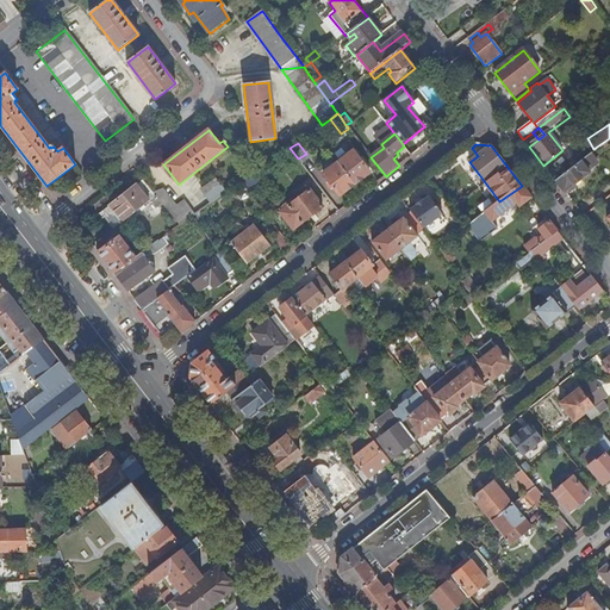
[(338,163),(355,185),(369,173),(354,151),(338,163)]
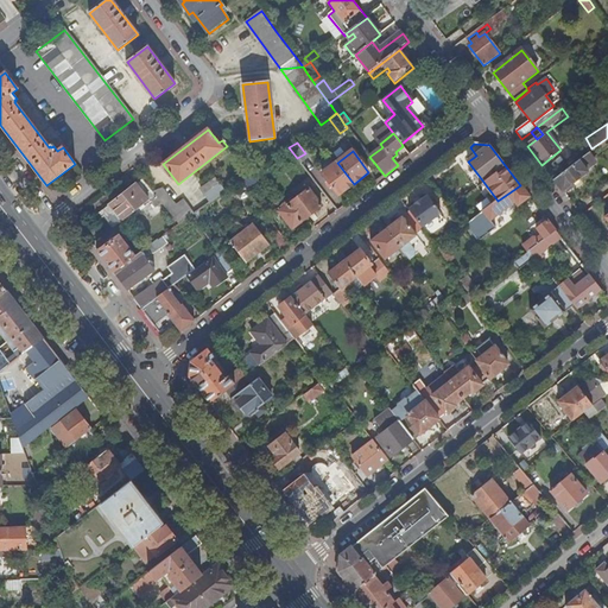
[(555,181),(567,197),(570,194),(567,189),(588,173),(580,162),(555,181)]
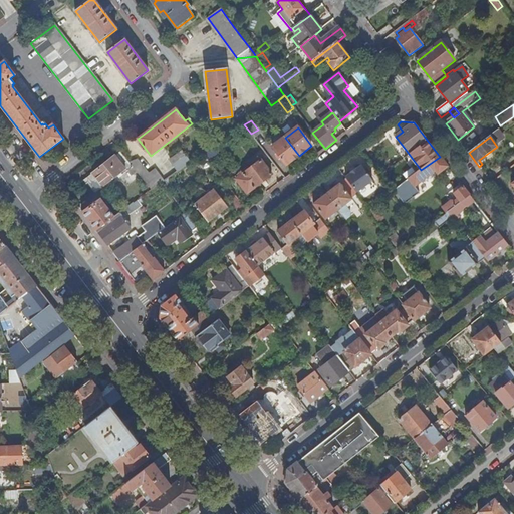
[(286,166),(299,156),(285,138),(272,147),(286,166)]
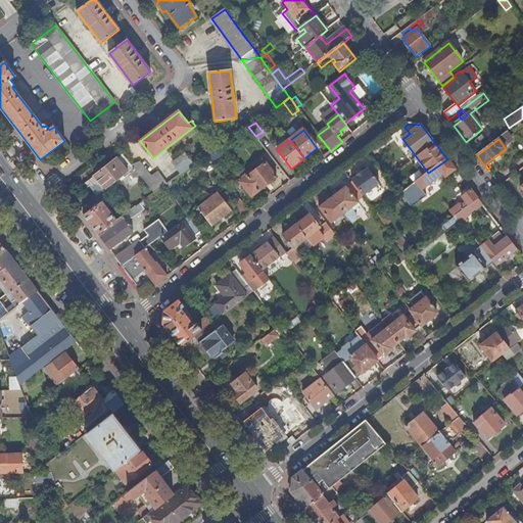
[(214,162),(223,154),(217,147),(207,155),(214,162)]
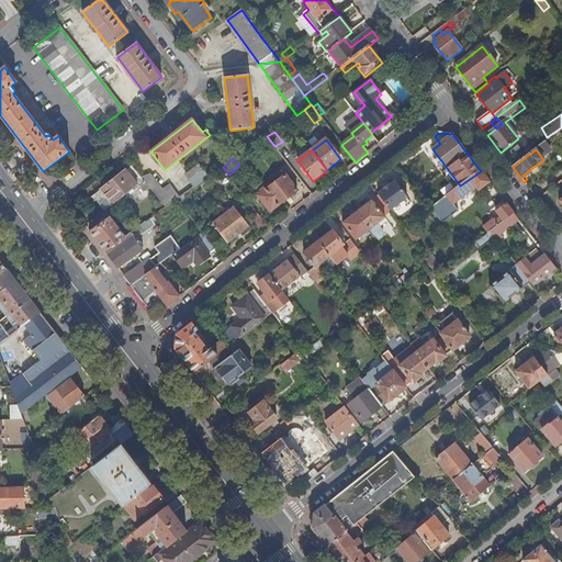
[(195,188),(210,178),(199,165),(186,175),(195,188)]
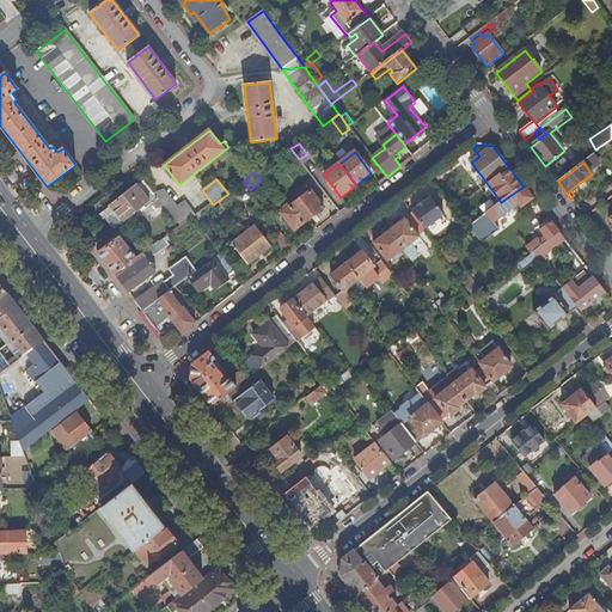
[(103,214),(115,230),(151,202),(157,197),(155,195),(144,182),(103,214)]
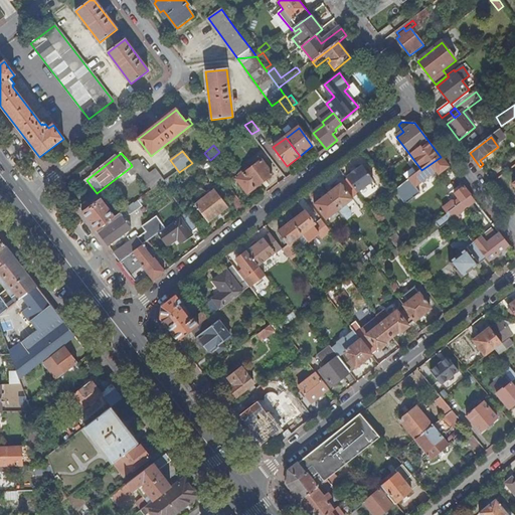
[(440,175),(449,168),(441,157),(421,170),(419,172),(414,176),(409,180),(415,188),(437,172),(440,175)]
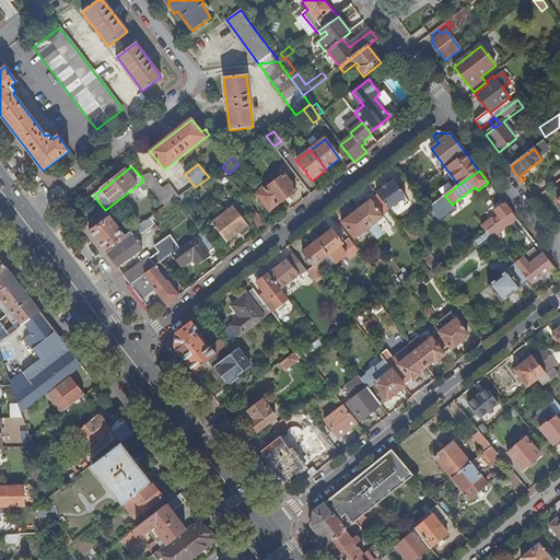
[(143,181),(144,183),(166,208),(177,200),(179,198),(170,185),(162,190),(150,175),(142,178),(143,181)]
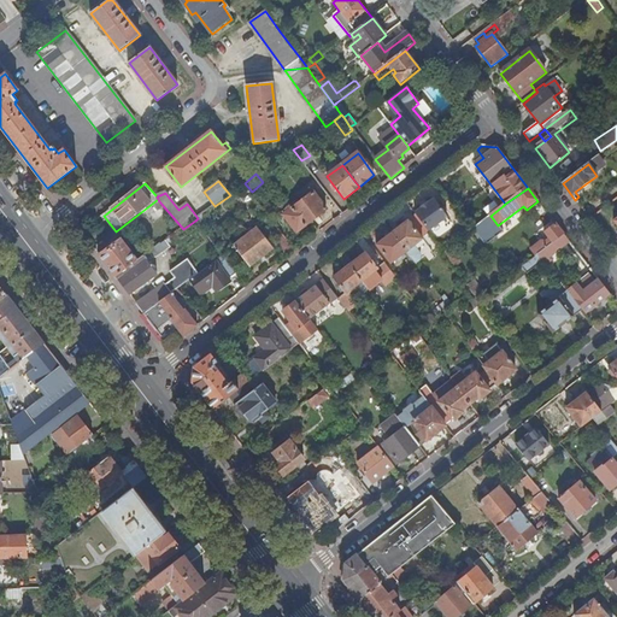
[(293,209),(306,225),(328,210),(315,193),(293,209)]
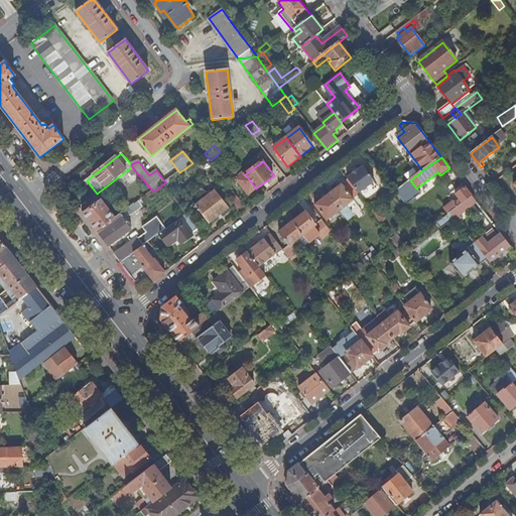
[(415,176),(420,172),(412,163),(408,166),(415,176)]
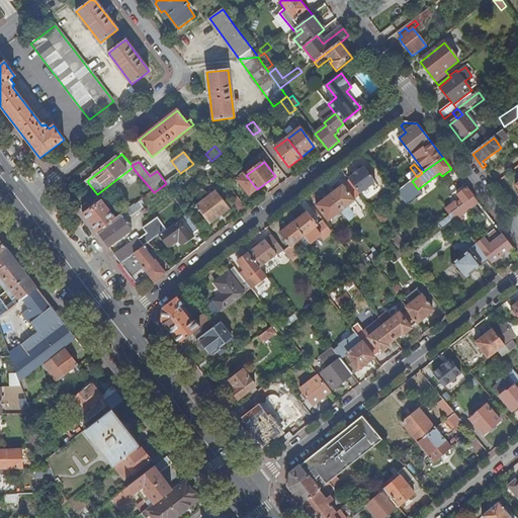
[(349,181),(359,195),(375,182),(365,167),(359,172),(358,171),(353,174),(354,175),(348,179),(349,181)]
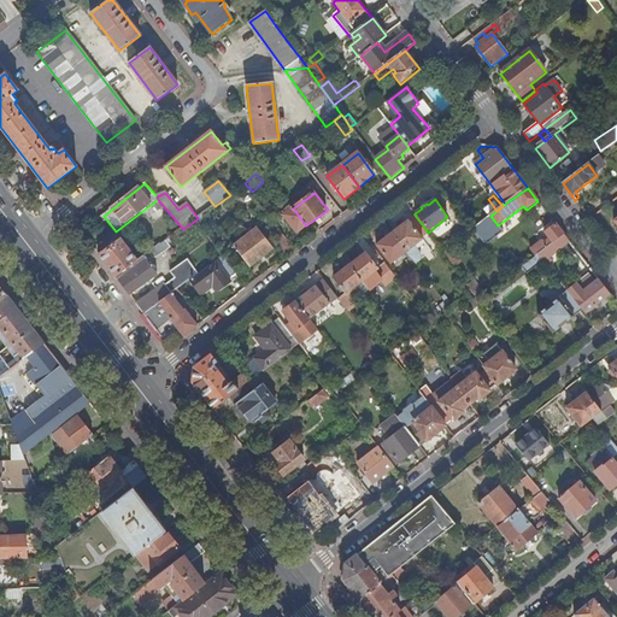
[(297,233),(306,225),(293,209),(285,216),(297,233)]
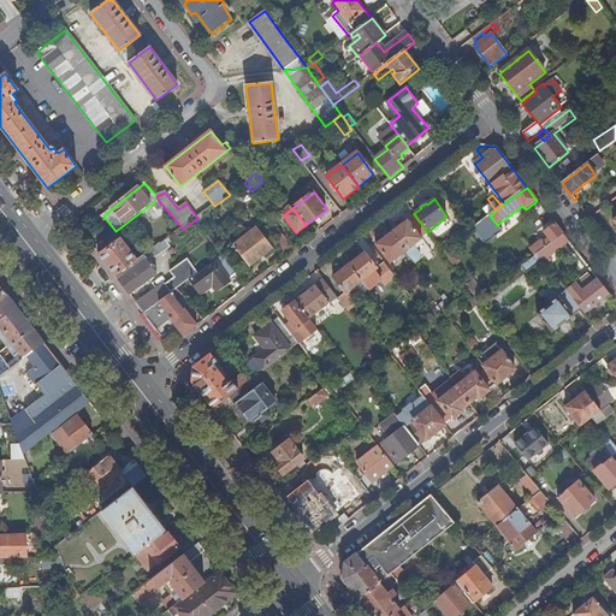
[(407,253),(430,235),(427,232),(415,215),(392,234),(407,253)]
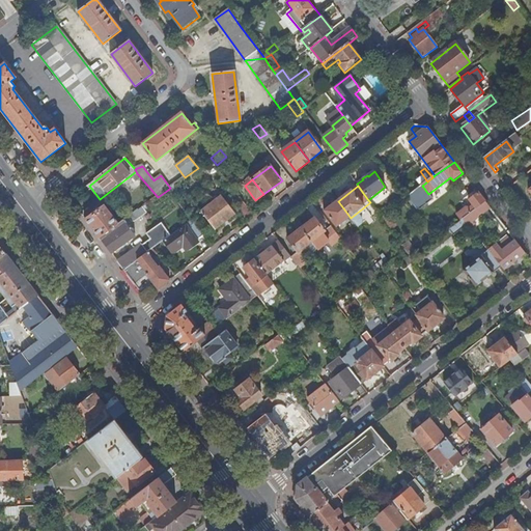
[(460,214),(465,219),(485,202),(482,198),(478,193),(469,200),(474,206),(471,208),(467,208),(460,214)]
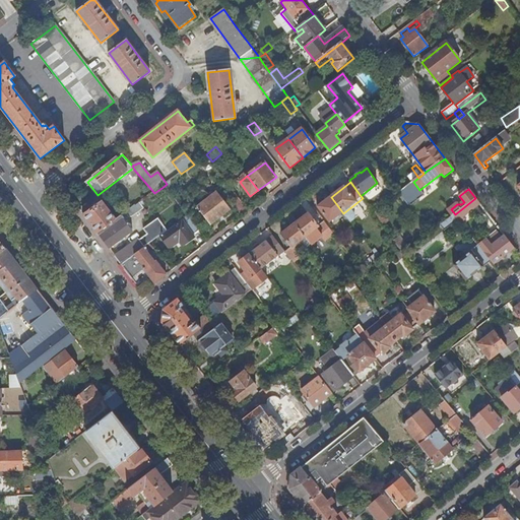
[(217,193),(197,208),(211,225),(231,210),(217,193)]
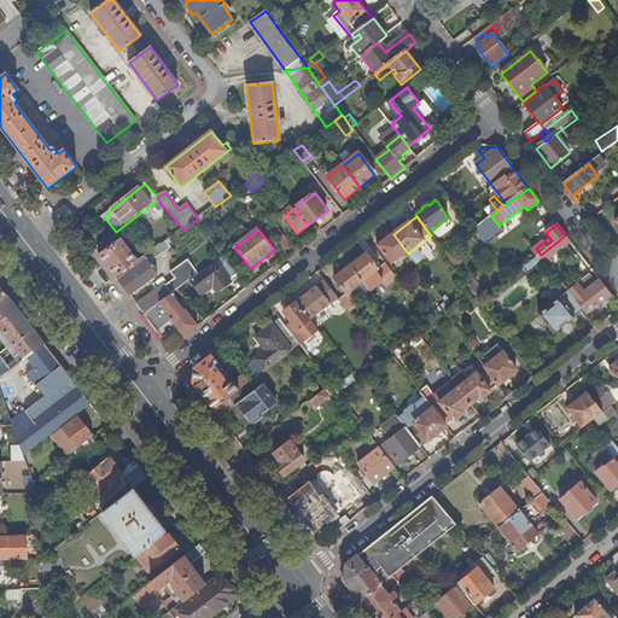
[(391,266),(408,254),(394,234),(377,246),(391,266)]
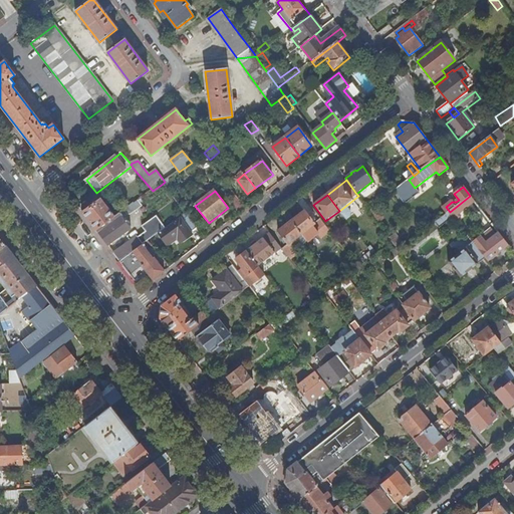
[(454,220),(456,222),(459,220),(457,217),(464,212),(464,211),(475,202),(470,196),(450,212),(449,213),(454,220)]
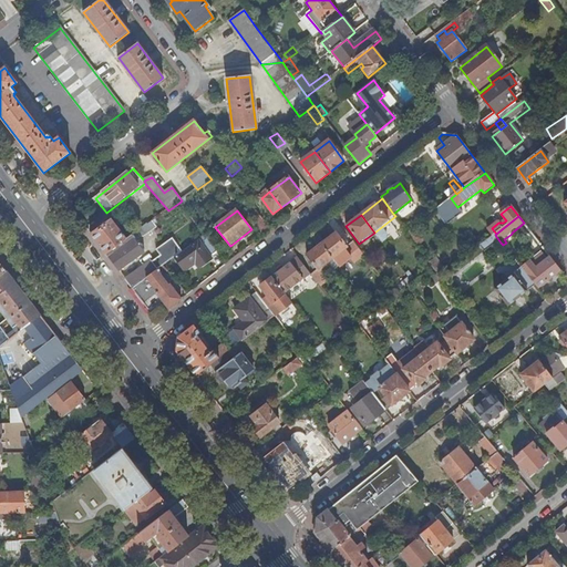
[(111,218),(91,234),(100,247),(106,255),(130,238),(127,235),(125,237),(111,218)]
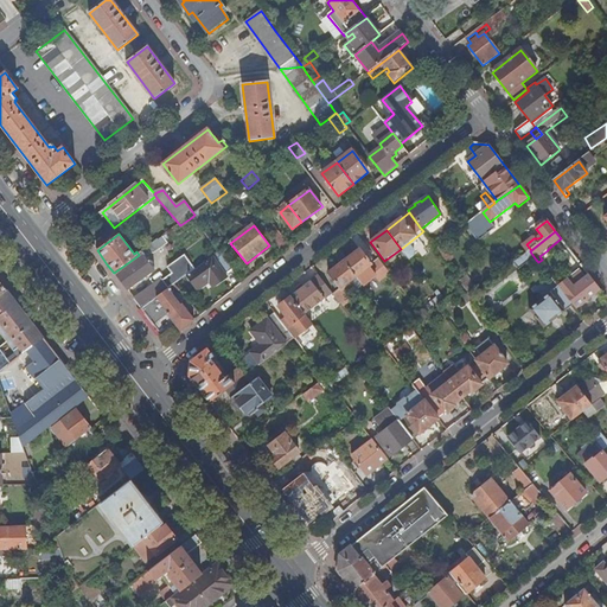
[(281,255),(289,249),(281,238),(274,244),(281,255)]
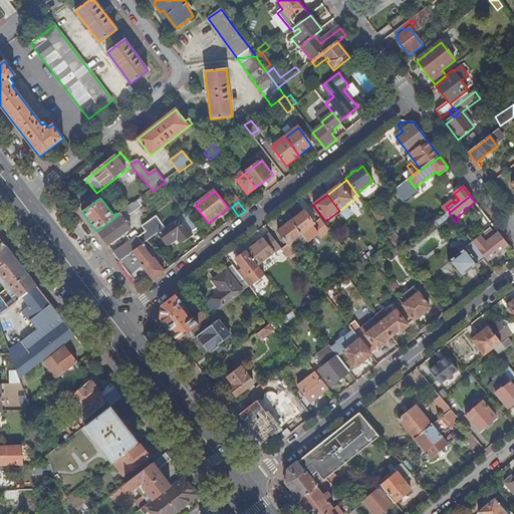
[(138,209),(135,204),(123,211),(127,216),(138,209)]
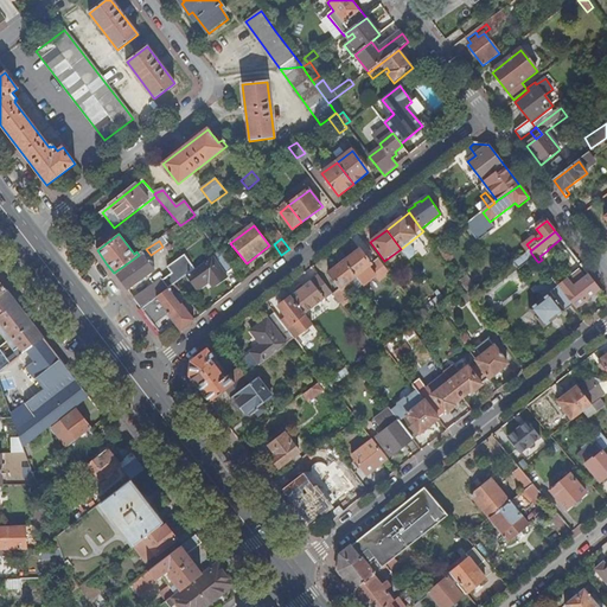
[(441,243),(435,248),(447,264),(453,260),(441,243)]
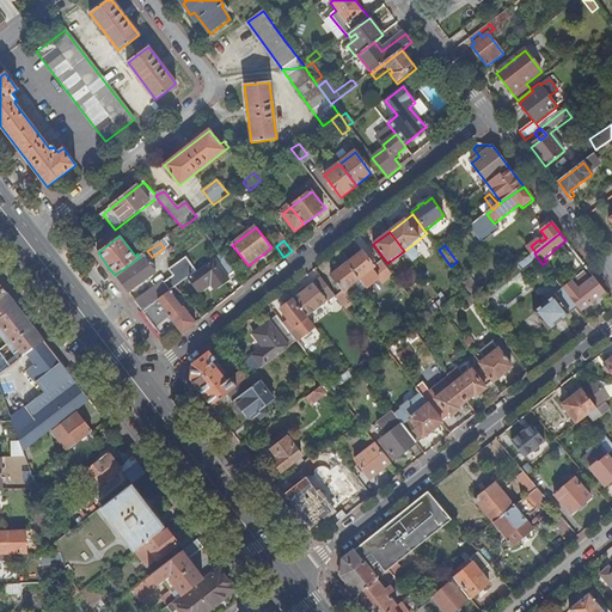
[(362,252),(347,264),(359,280),(371,270),(383,285),(393,277),(381,262),(374,267),(362,252)]
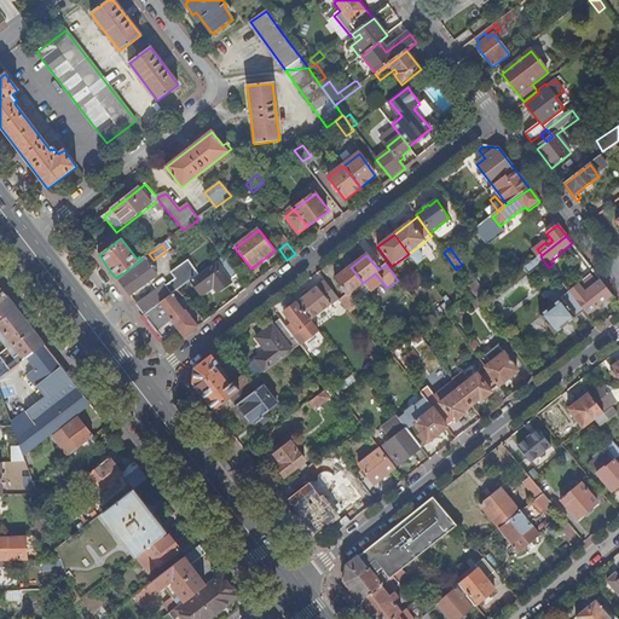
[(543,268),(547,265),(541,256),(536,259),(543,268)]
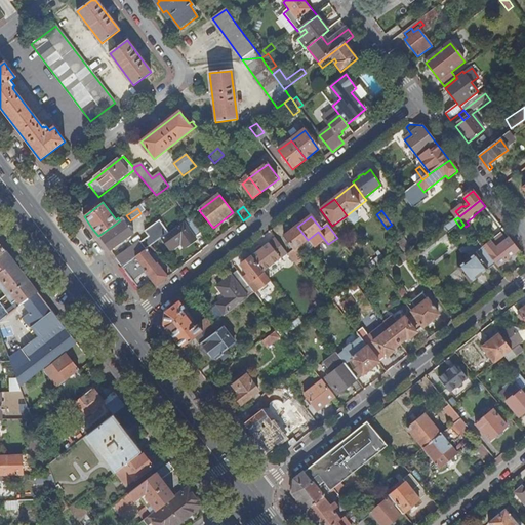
[(123,218),(120,220),(98,236),(111,251),(134,234),(123,218)]
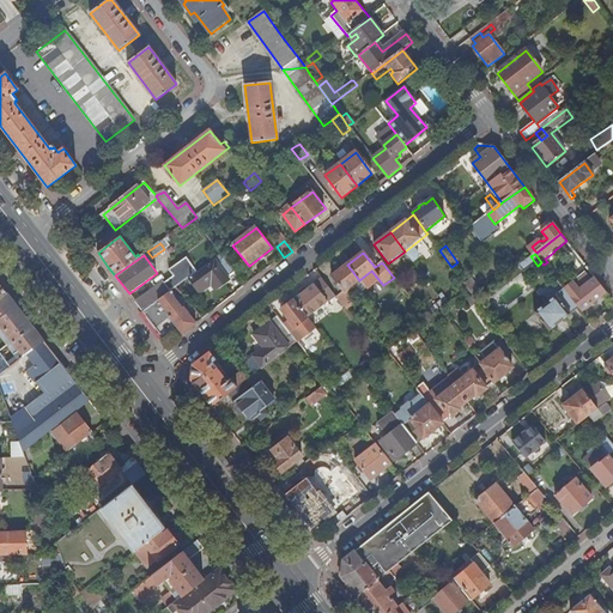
[(235,273),(222,255),(198,272),(189,278),(199,292),(213,281),(218,289),(228,280),(226,279),(235,273)]
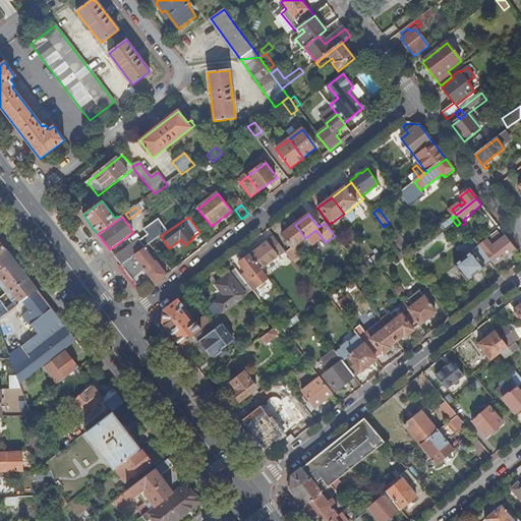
[(445,230),(455,223),(450,217),(441,224),(445,230)]
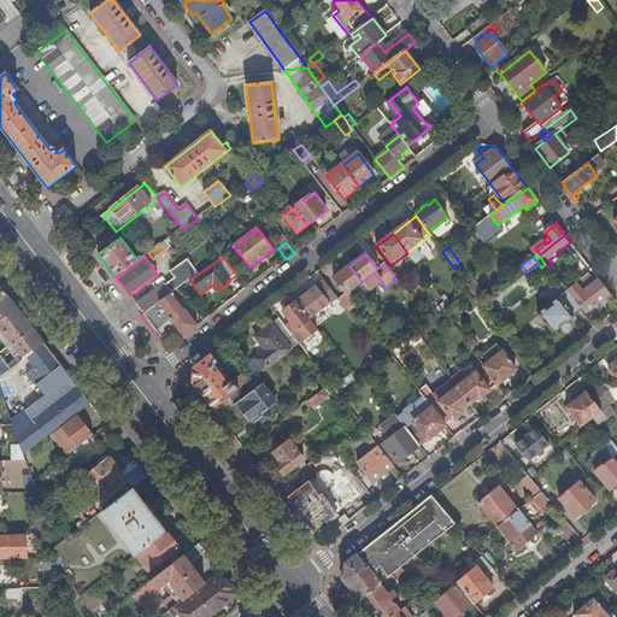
[(171,272),(182,287),(191,280),(199,274),(188,259),(171,272)]
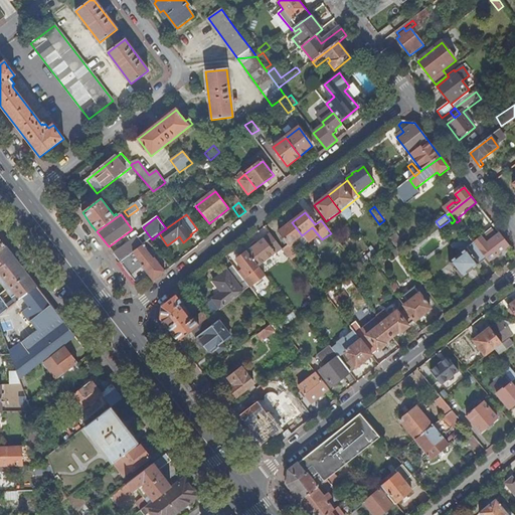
[(302,235),(292,222),(279,232),(288,245),(283,249),(291,261),(297,255),(293,250),(302,243),(298,238),(302,235)]
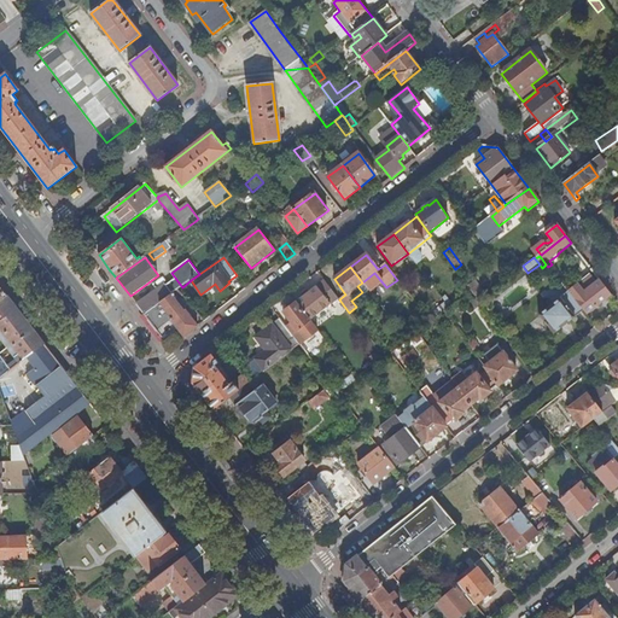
[(325,281),(296,303),(310,321),(338,298),(325,281)]
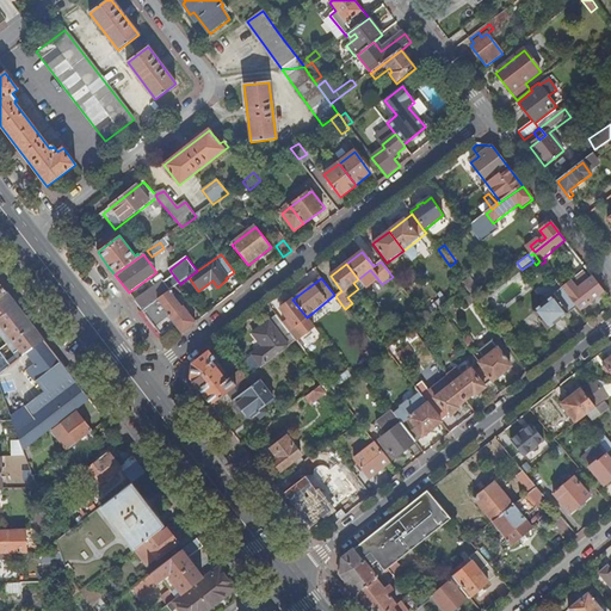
[(572,282),(562,289),(578,308),(580,312),(604,292),(593,278),(578,290),(572,282)]
